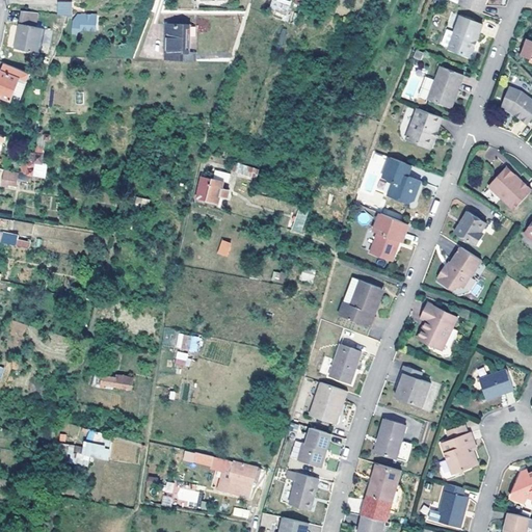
[(459,0),(458,5),(481,14),(485,0),(459,0)]
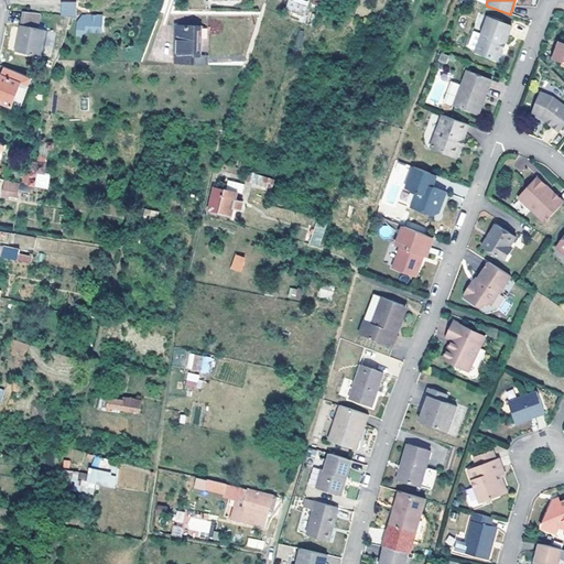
[(75,2),(61,1),(60,15),(74,17),(75,2)]
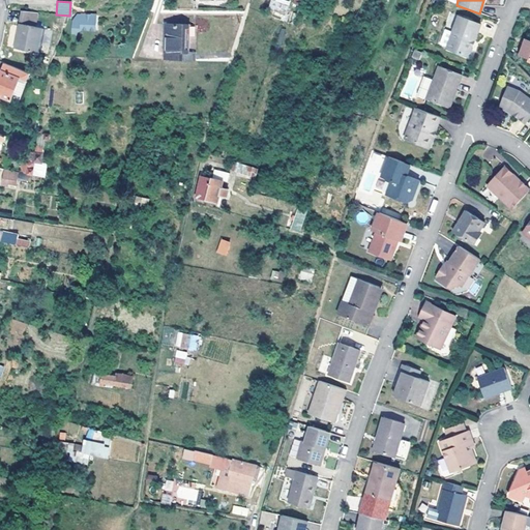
[(36,27),(39,12),(23,10),(16,50),(37,54),(42,29),(36,27)]
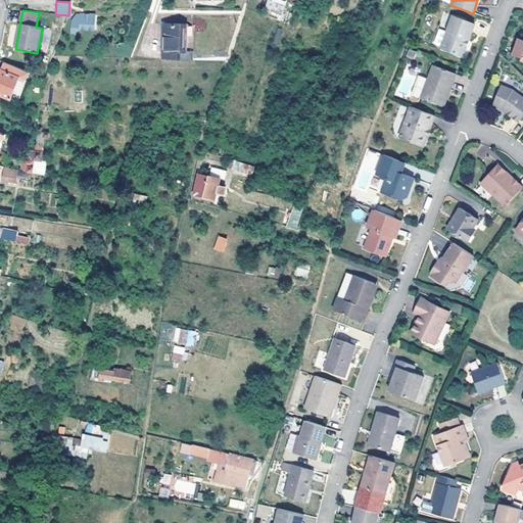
[(70,21),(70,32),(75,33),(77,31),(77,29),(94,30),(95,15),(79,14),(79,15),(76,15),(73,19),(73,21),(70,21)]
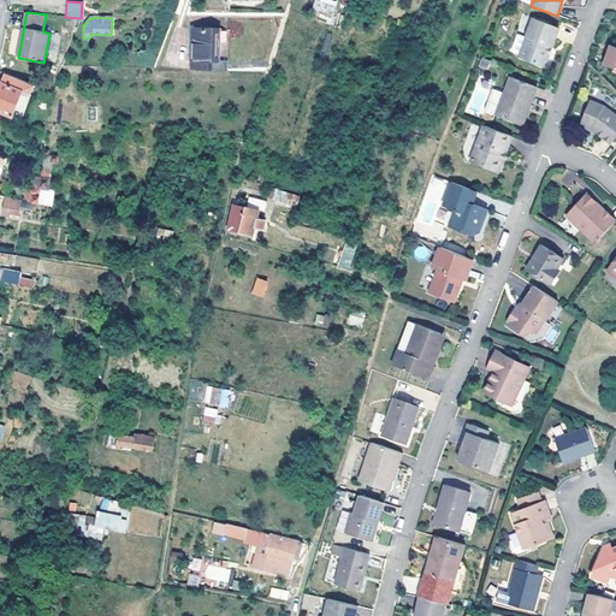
[(548,46),(551,47),(558,29),(531,18),(526,31),(525,31),(515,57),(544,67),(548,57),(544,53),(548,46)]
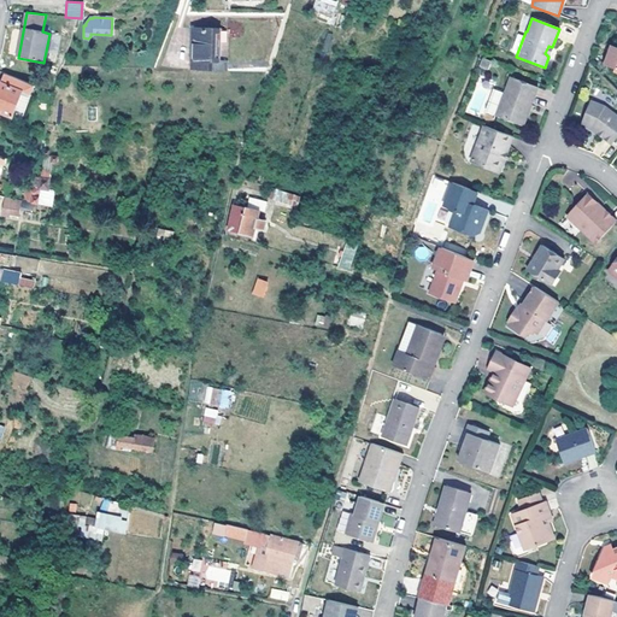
[(193,35),(192,70),(228,71),(228,60),(218,60),(219,30),(199,29),(199,35),(193,35)]
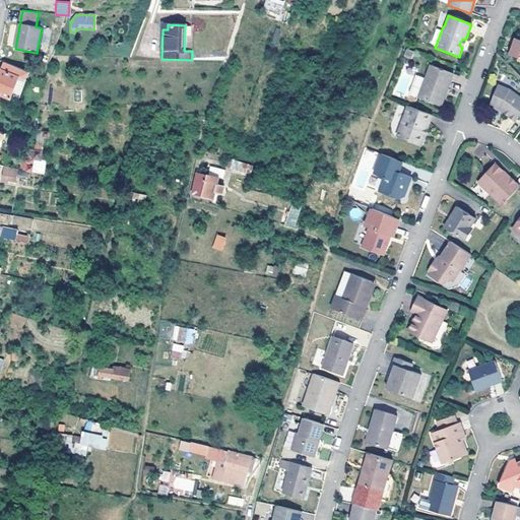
[(46,28),(42,28),(37,53),(42,53),(46,28)]
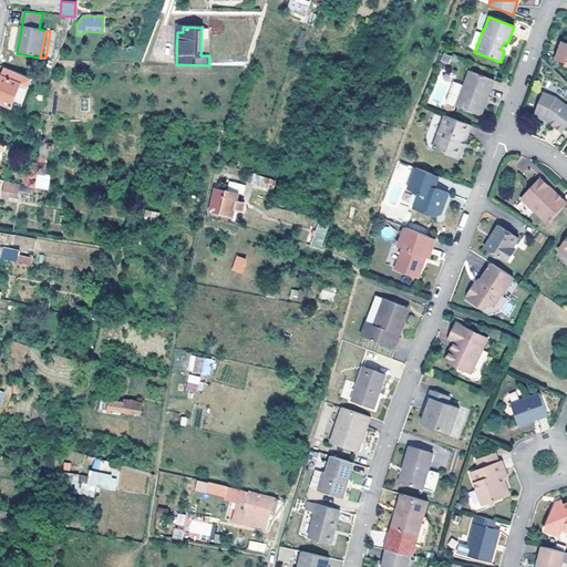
[(566,43),(560,42),(554,60),(564,64),(563,69),(566,70),(566,43)]
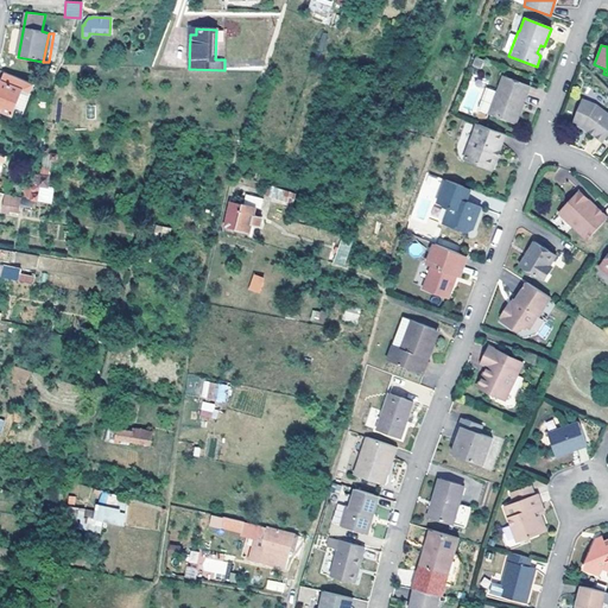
[(17,87),(20,78),(5,73),(1,81),(17,87)]
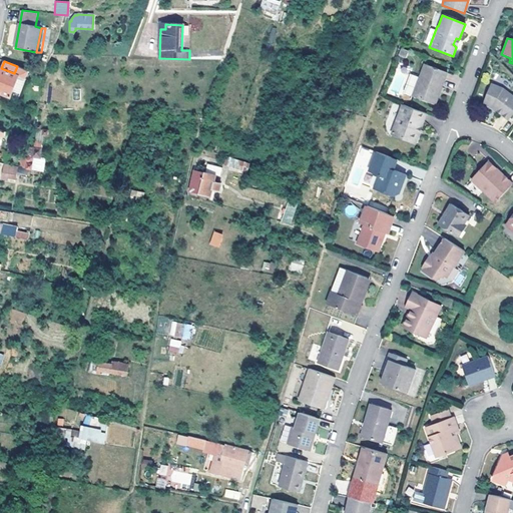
[(442,84),(446,72),(423,64),(412,94),(435,103),(439,93),(435,91),(438,86),(442,84)]
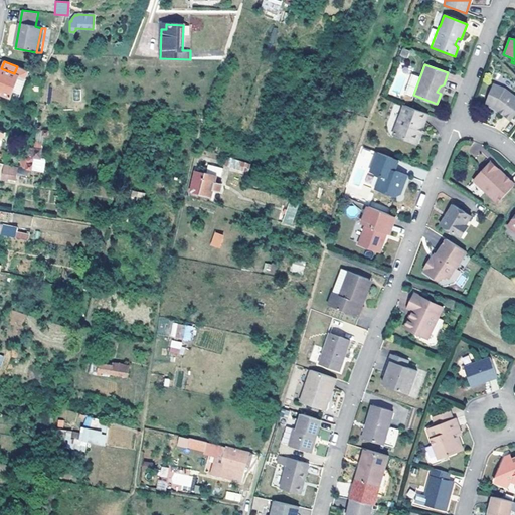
[(14,73),(1,68),(0,71),(0,94),(11,98),(20,75),(14,73)]
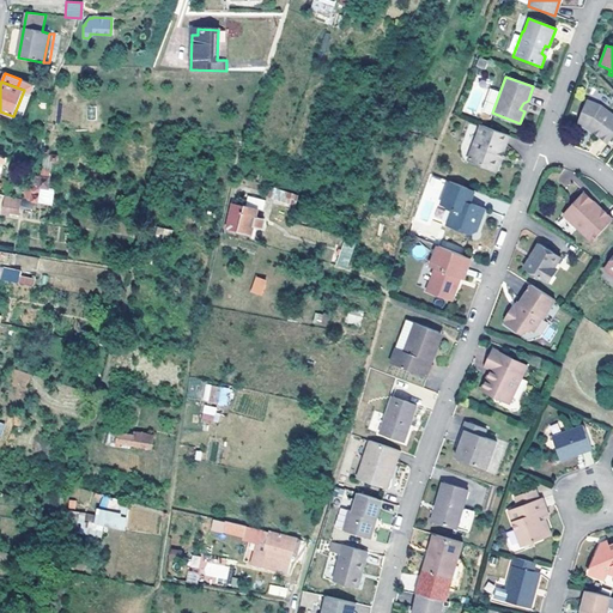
[(612,135),(612,114),(606,108),(587,101),(577,123),(587,127),(589,125),(594,127),(592,131),(608,144),(612,135)]
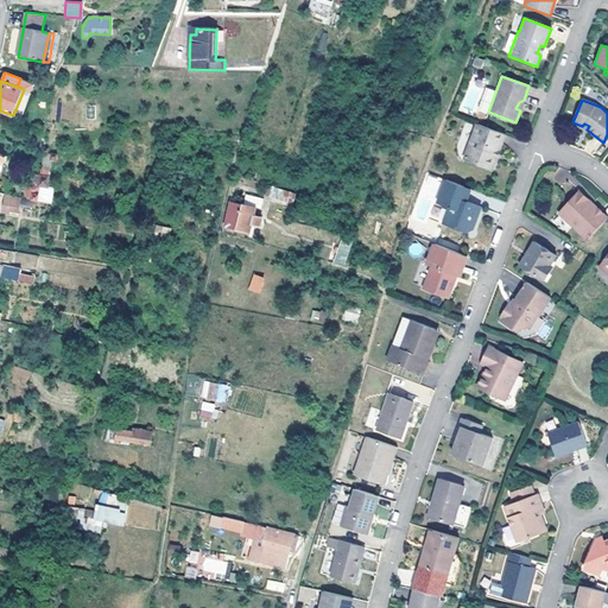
[(476,125),(463,159),(491,170),(496,157),(492,154),(494,149),(498,151),(504,135),(476,125)]
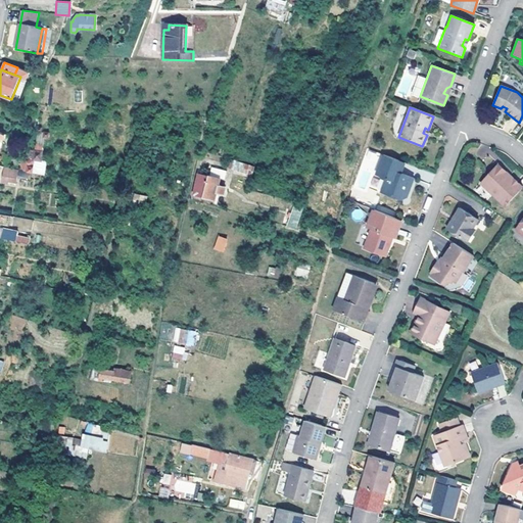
[(41,159),(44,147),(30,144),(24,171),(44,176),(47,161),(41,159)]
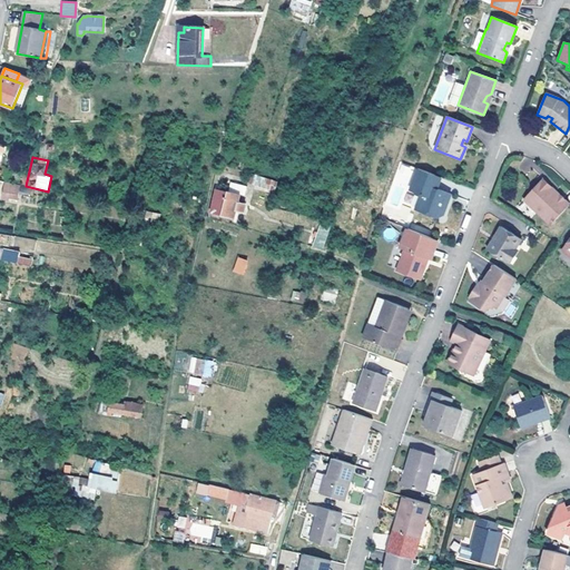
[(400,209),(414,167),(399,163),(385,205),(400,209)]
